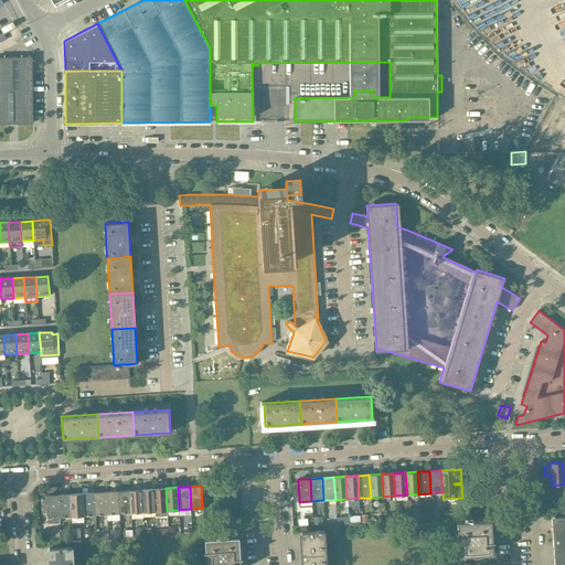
[(168,516),(167,511),(166,488),(153,489),(155,511),(156,516),(168,516)]
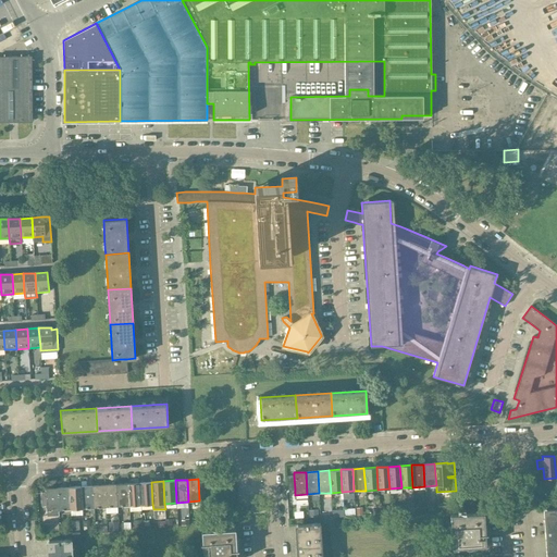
[(139,482),(128,483),(130,506),(141,505),(139,482)]
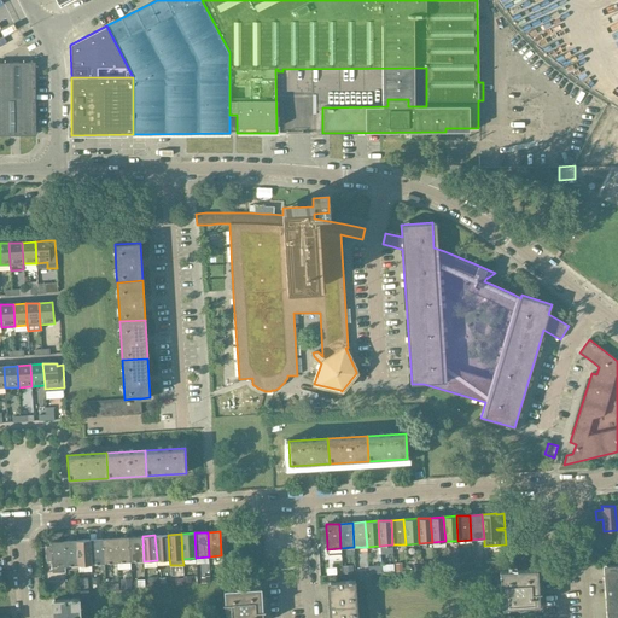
[(168,535),(155,535),(157,560),(169,559),(168,535)]
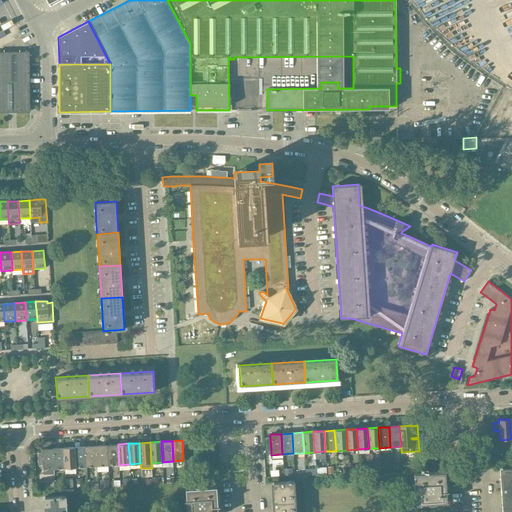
[(118,444),(107,445),(108,465),(119,465),(118,444)]
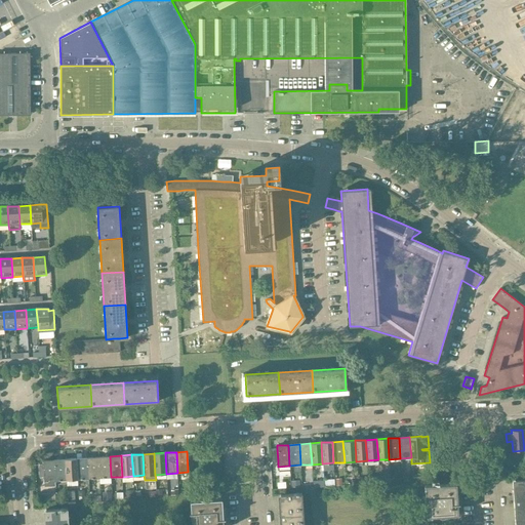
[(110,456),(98,457),(99,478),(111,477),(110,456)]
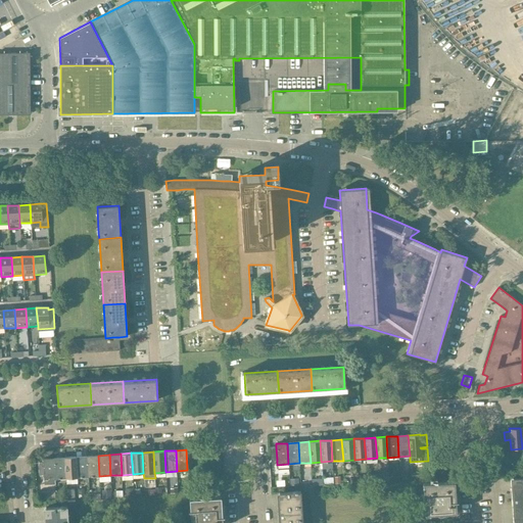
[(87,456),(76,457),(78,477),(89,477),(87,456)]
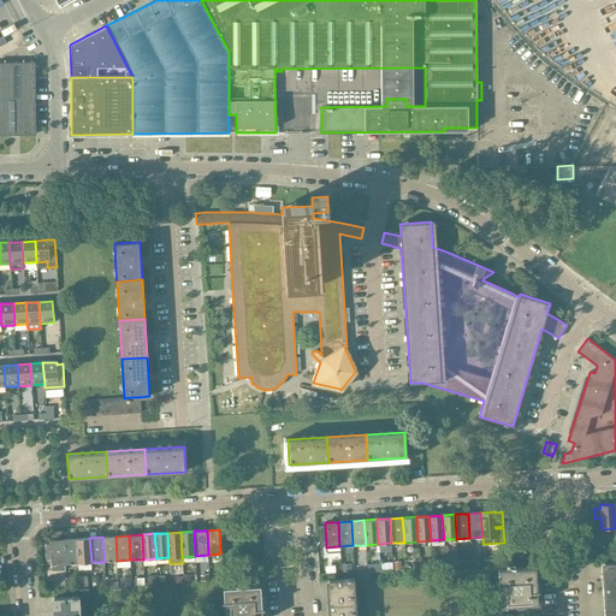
[(116,537),(102,537),(105,562),(117,561),(116,537)]
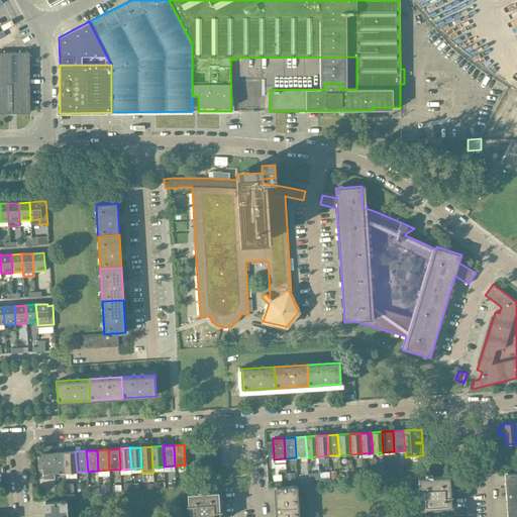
[(77,472),(75,451),(65,452),(66,473),(77,472)]
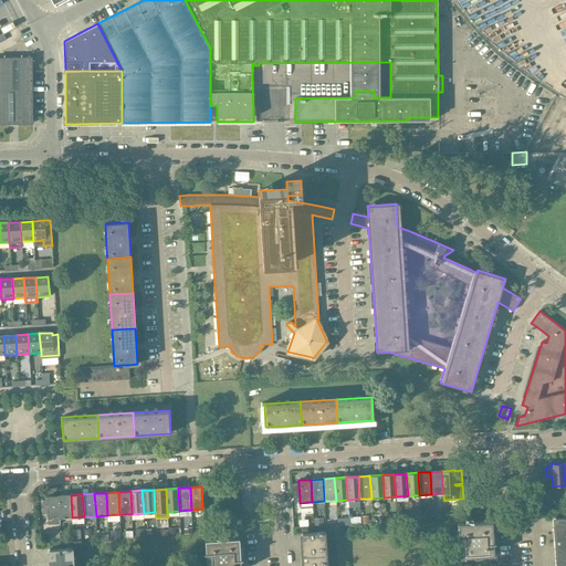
[(48,519),(60,519),(59,495),(45,496),(48,519)]
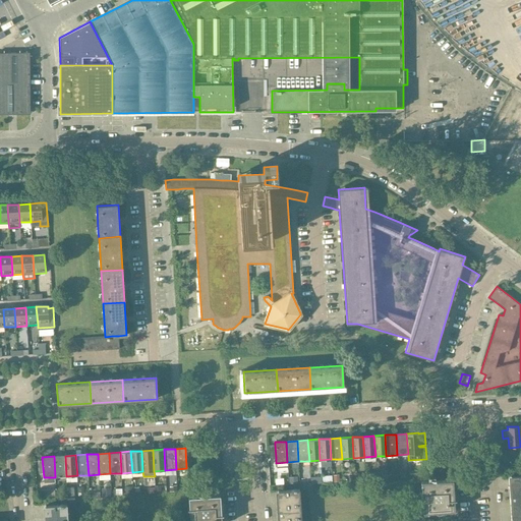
[(65,456),(54,456),(55,477),(66,476),(65,456)]
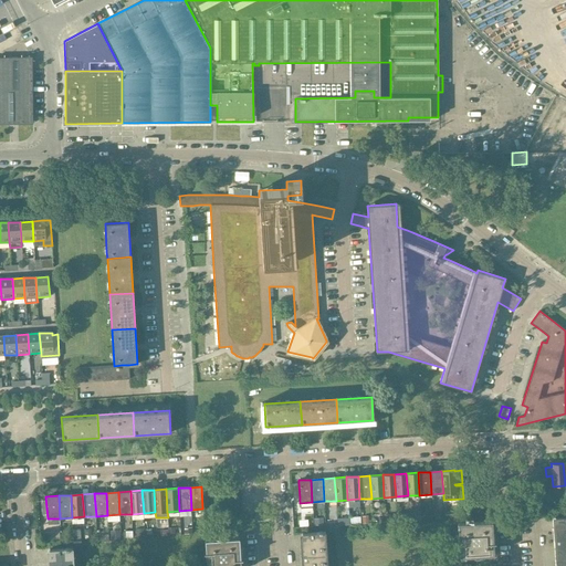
[(565,565),(565,515),(555,516),(556,538),(553,540),(554,546),(556,545),(557,565),(565,565)]
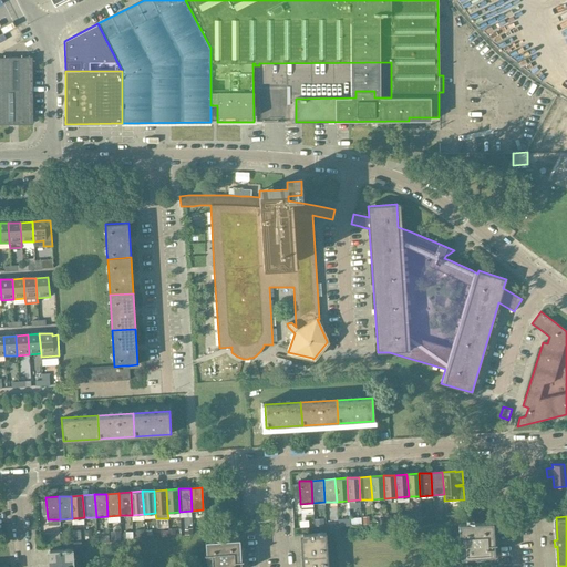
[(481,523),(459,524),(461,558),(495,556),(494,543),(492,522),(481,523)]
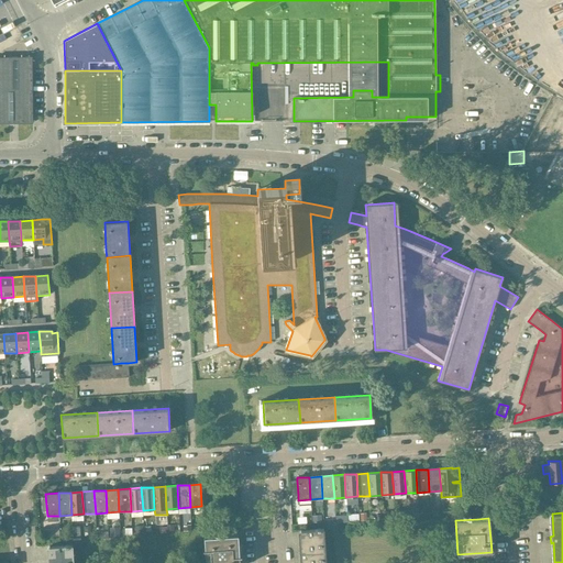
[(73,527),(73,538),(77,538),(76,534),(81,534),(80,526),(73,527)]
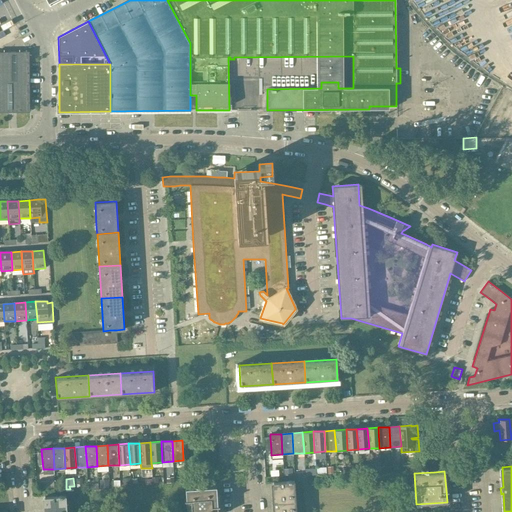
[(273,482),(274,501),(272,501),(272,507),(275,507),(274,511),(295,511),(294,481),(273,482)]
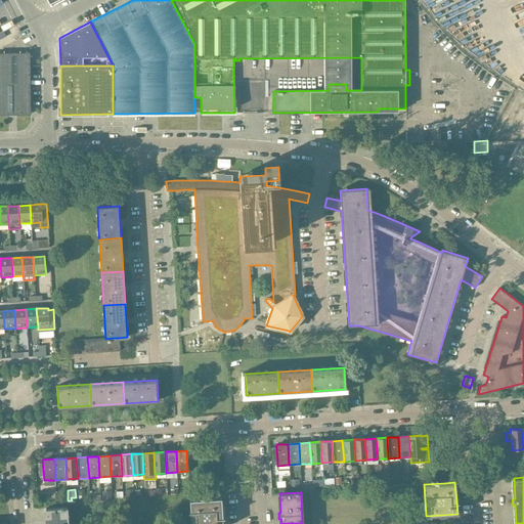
[(221,497),(211,498),(189,499),(190,523),(222,523),(222,517),(224,517),(223,507),(222,507),(221,497)]
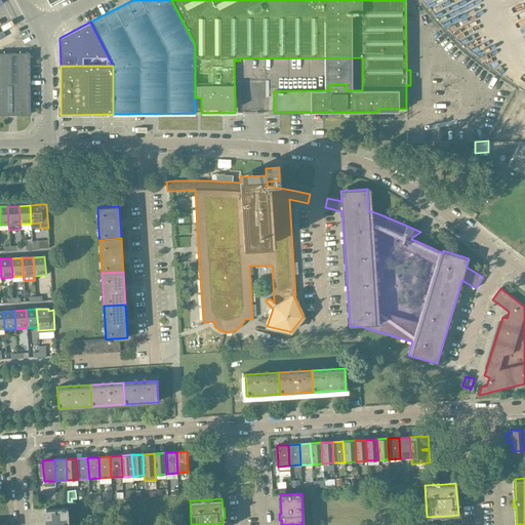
[(46,510),(46,523),(46,524),(68,524),(67,509),(46,510)]
